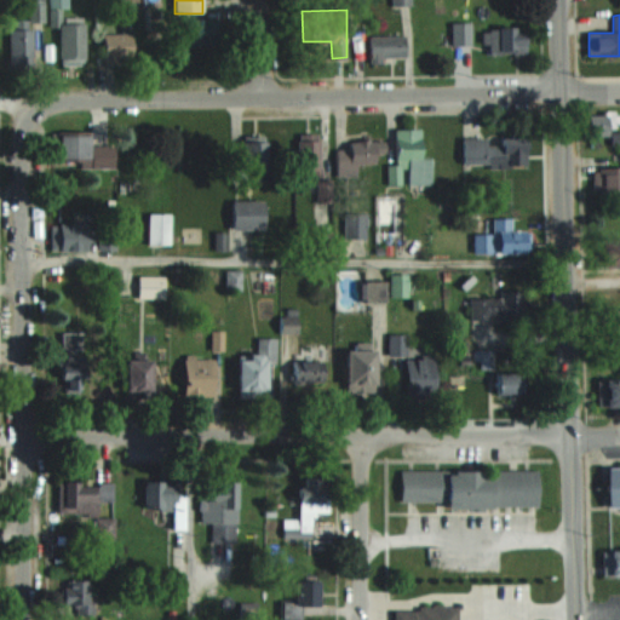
[(86,65),(86,19),(61,19),(61,65),(86,65)]
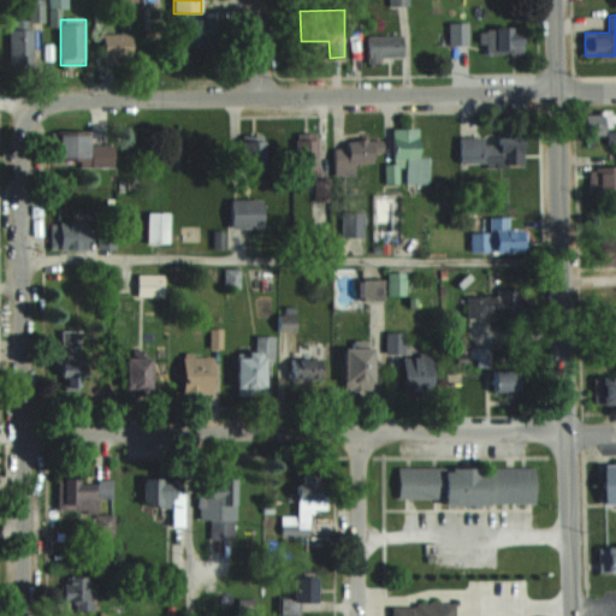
[(184,46),(214,46),(214,19),(184,19),(184,46)]
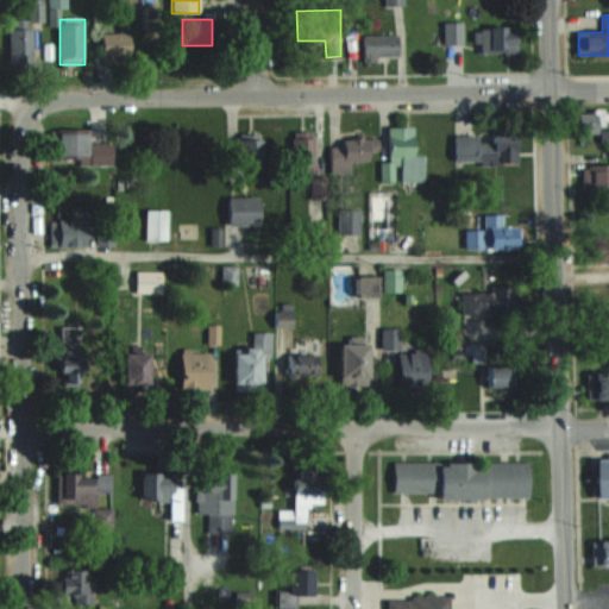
[(445,44),(464,44),(464,24),(445,24),(445,44)]
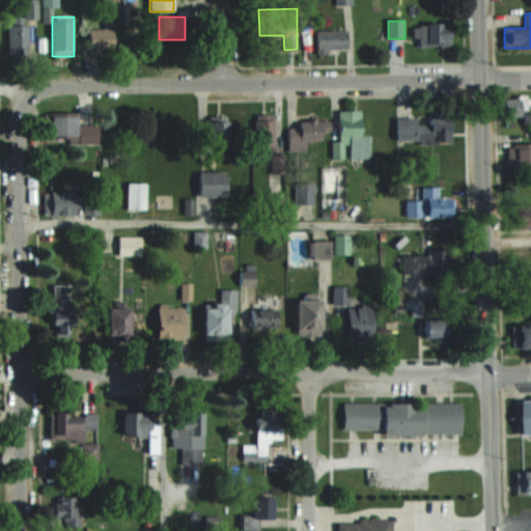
[(29,24),(8,24),(8,62),(29,62),(29,24)]
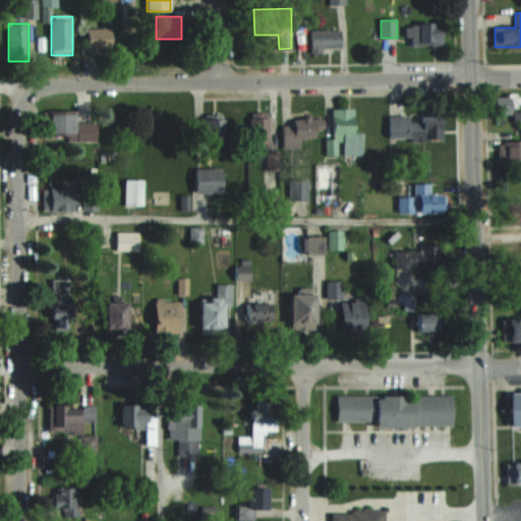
[(436,33),(436,24),(411,24),(411,46),(444,46),(444,33),(436,33)]
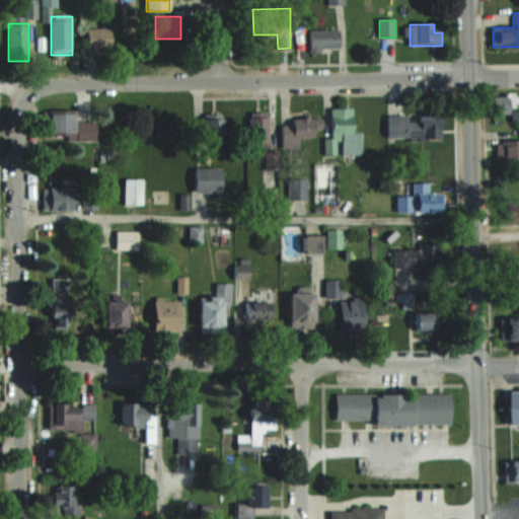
[(112,28),(86,28),(86,52),(112,52),(112,28)]
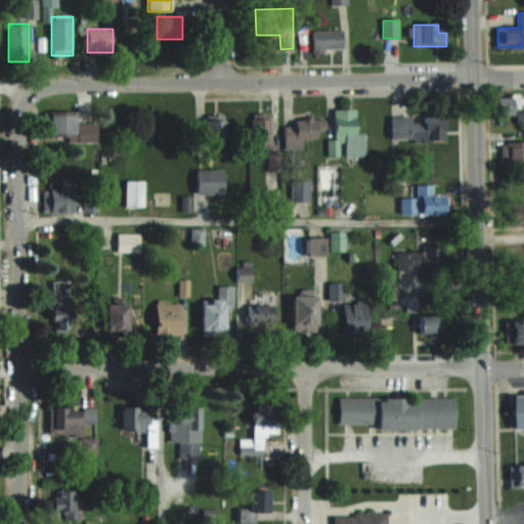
[(344,51),(344,30),(313,30),(313,51),(344,51)]
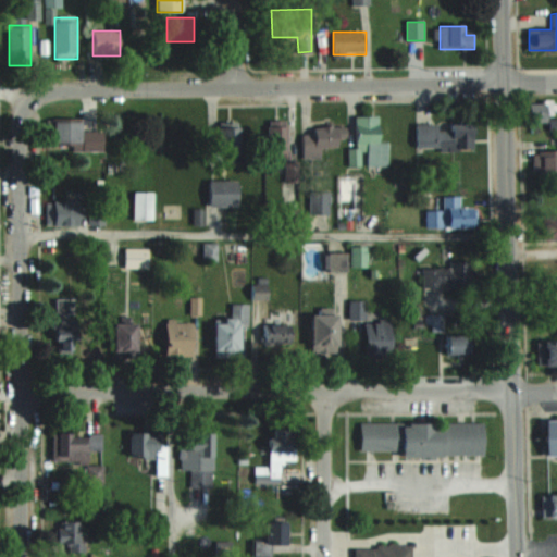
[(553,100),(525,100),(525,121),(553,121),(553,100)]
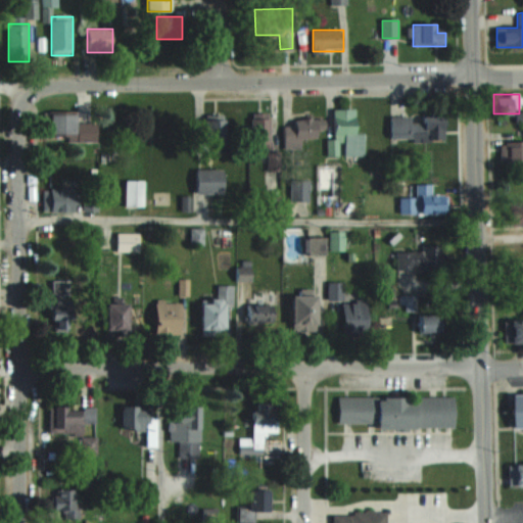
[(358,109),(336,109),(335,144),(344,144),(344,155),(365,155),(365,134),(358,134),(358,109)]
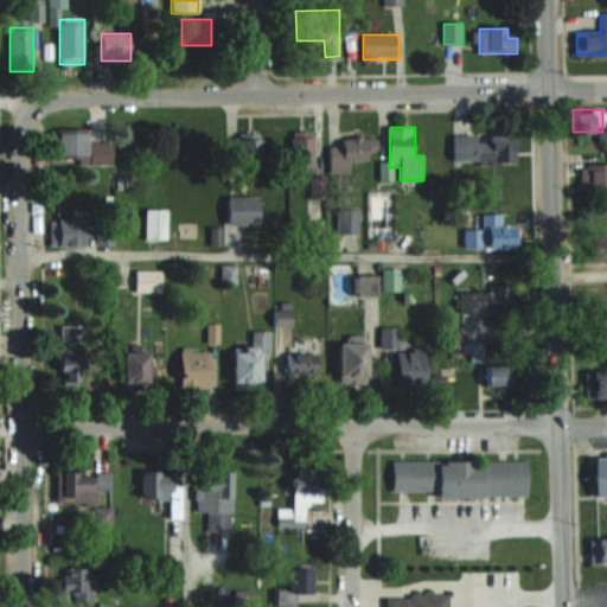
[(90,129),(55,129),(55,163),(90,163),(90,129)]
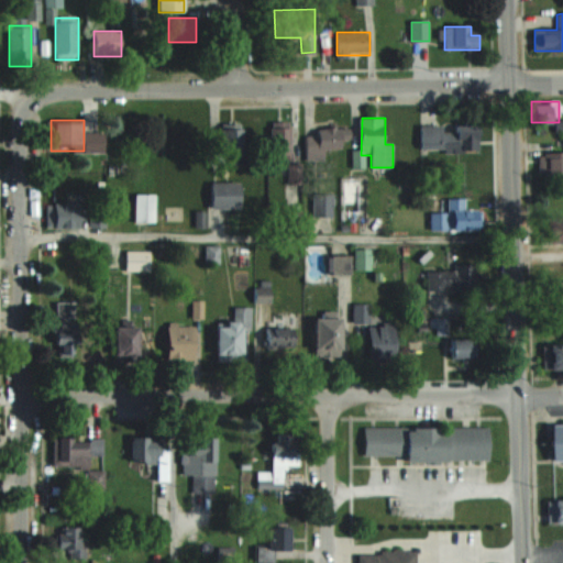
[(420,125),(420,154),(479,154),(479,125),(420,125)]
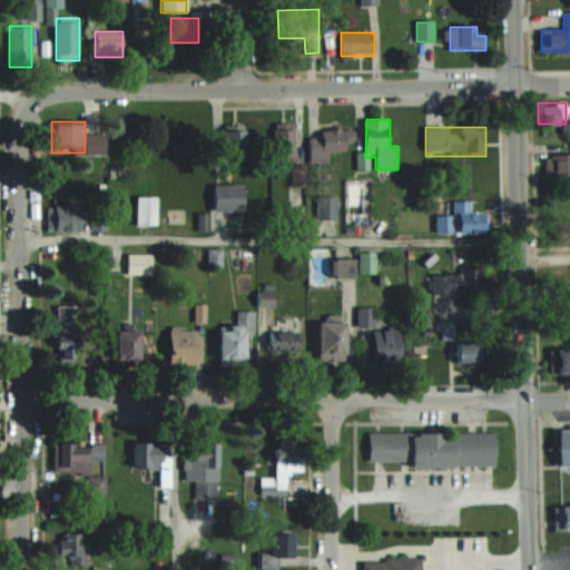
[(274,163),(295,163),(295,128),(274,128),(274,163)]
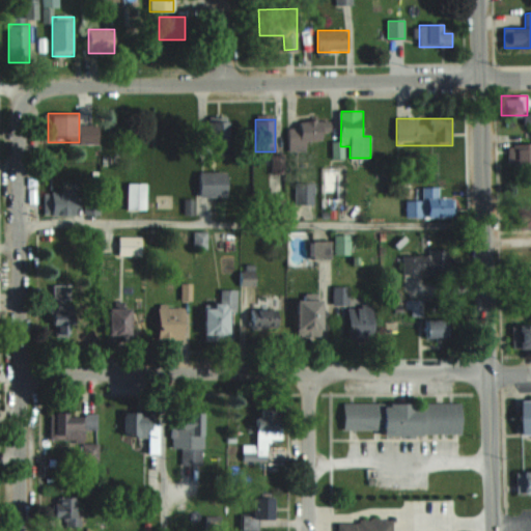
[(290,129),(290,147),(312,147),(312,141),(329,141),(329,120),(298,120),(298,129),(290,129)]
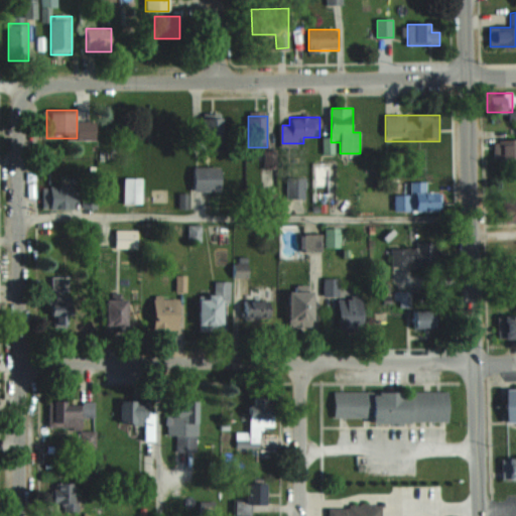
[(224,119),(203,119),(203,143),(224,143),(224,119)]
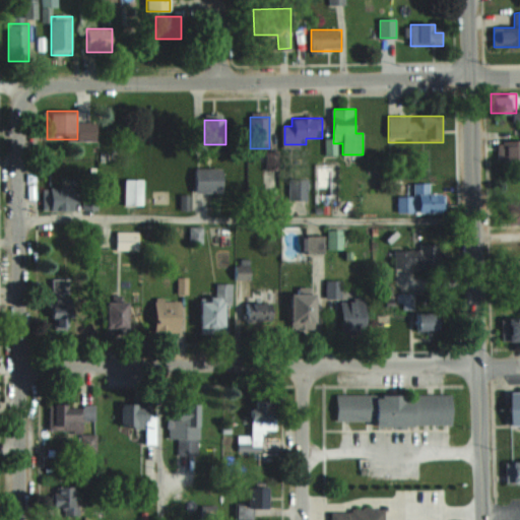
[(98,141),(98,124),(78,124),(78,141),(98,141)]
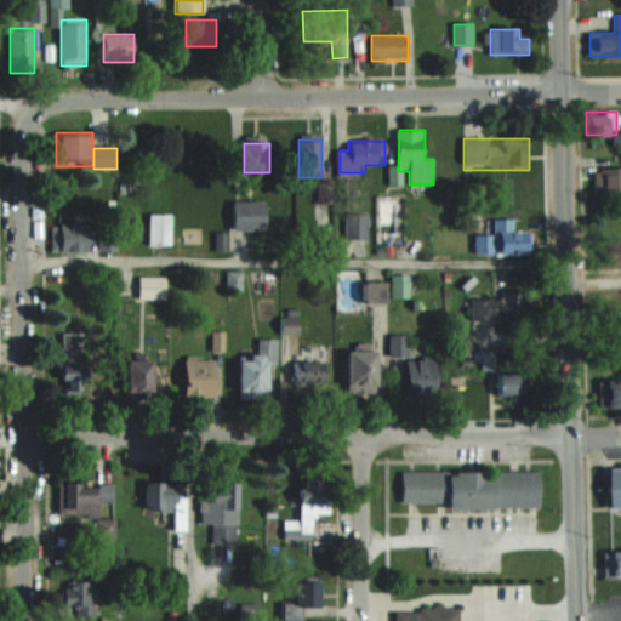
[(620,169),(596,169),(596,192),(620,192),(620,169)]
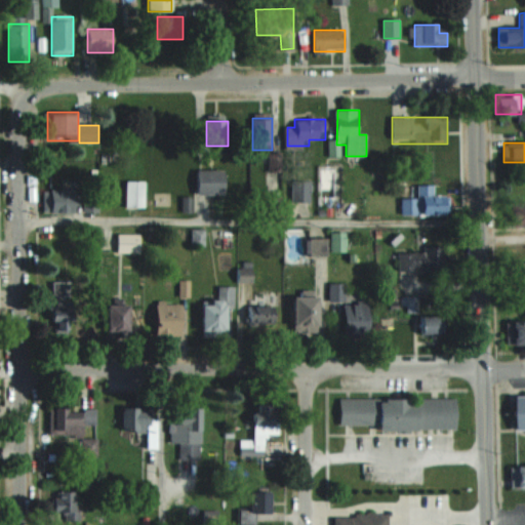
[(226,170),(197,170),(197,195),(226,195),(226,170)]
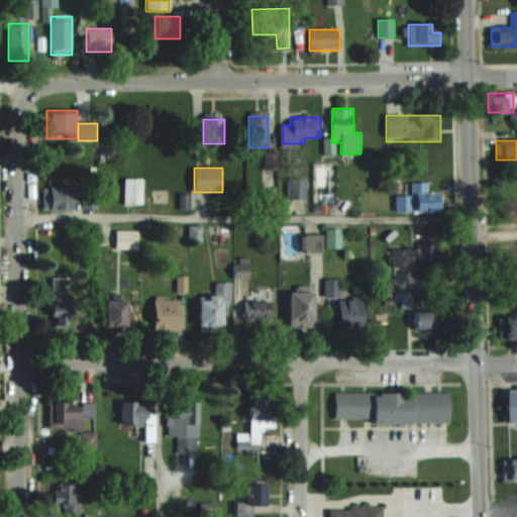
[(143,179),(124,179),(124,204),(143,204),(143,179)]
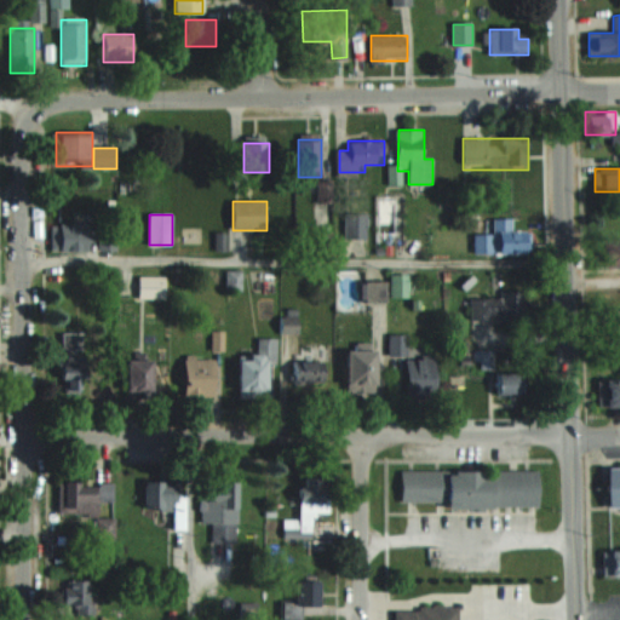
[(345,239),(368,239),(368,214),(337,214),(337,230),(345,230),(345,239)]
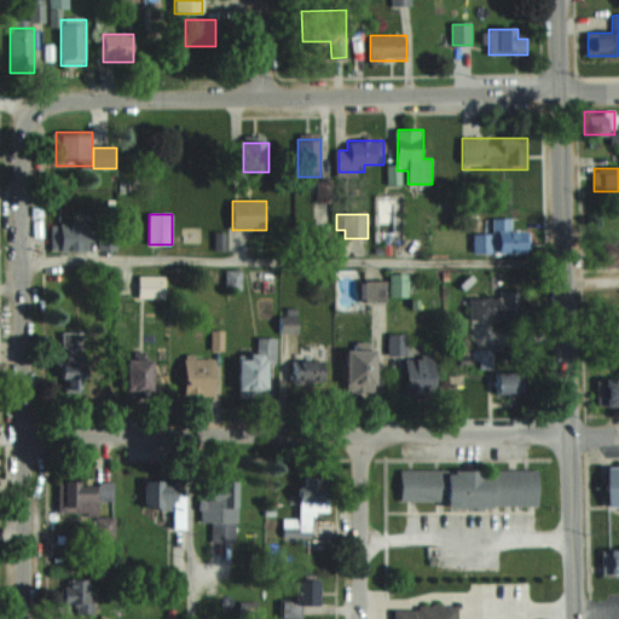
[(474,253),(531,253),(531,231),(513,231),(513,219),(493,218),(493,235),(474,235),(474,253)]
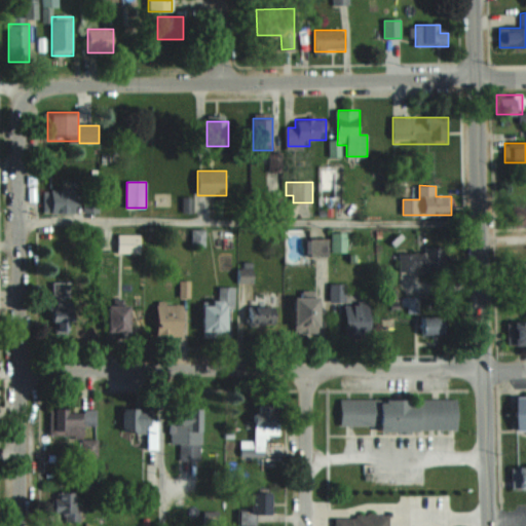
[(43,191),(43,213),(77,213),(77,191),(43,191)]
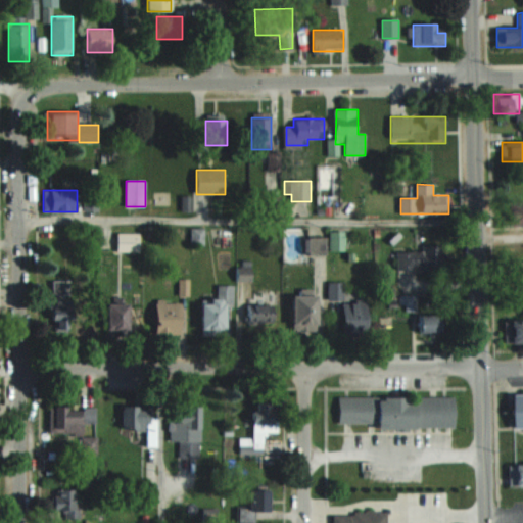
[(522,226),(522,202),(508,203),(508,227),(522,226)]
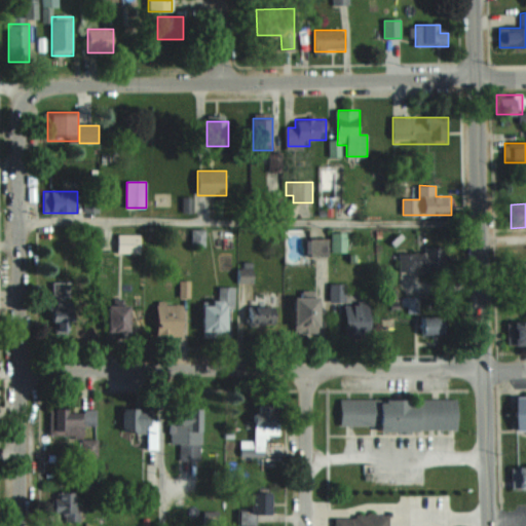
[(203,246),(203,230),(192,230),(193,246),(203,246)]
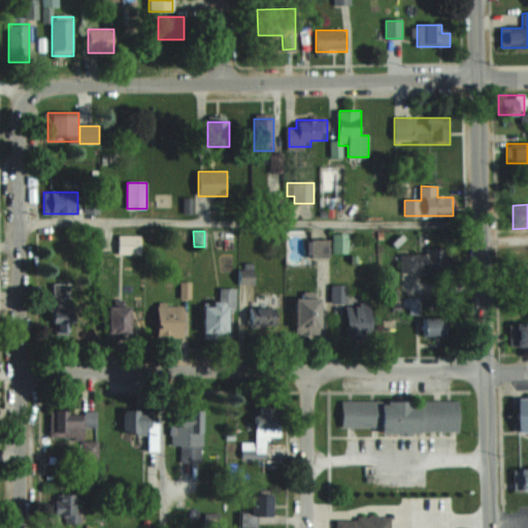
[(141,254),(141,235),(119,235),(119,254),(141,254)]
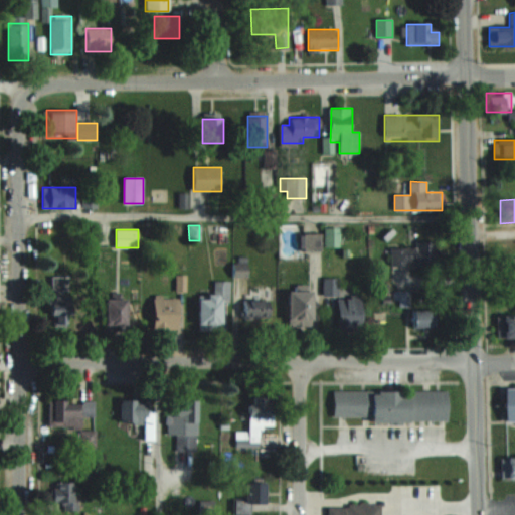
[(392,266),(437,266),(437,241),(416,241),(416,246),(392,246),(392,266)]
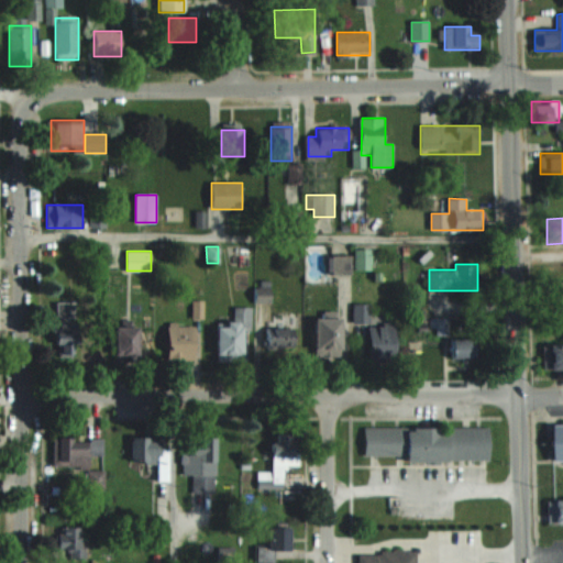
[(55,302),(55,354),(77,354),(77,302),(55,302)]
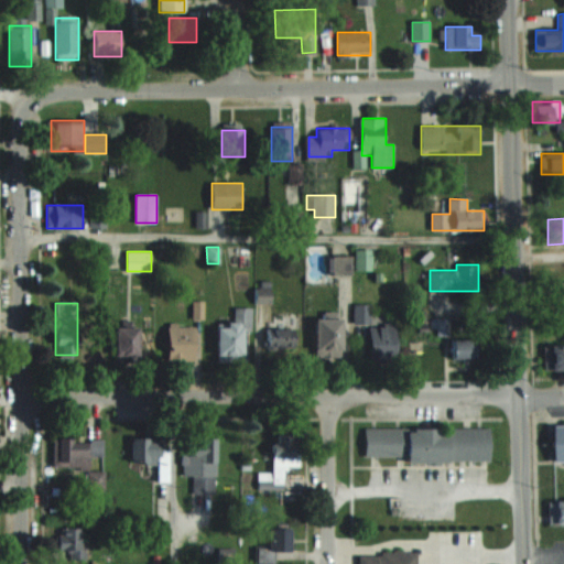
[(369,304),(355,304),(355,338),(369,338),(369,304)]
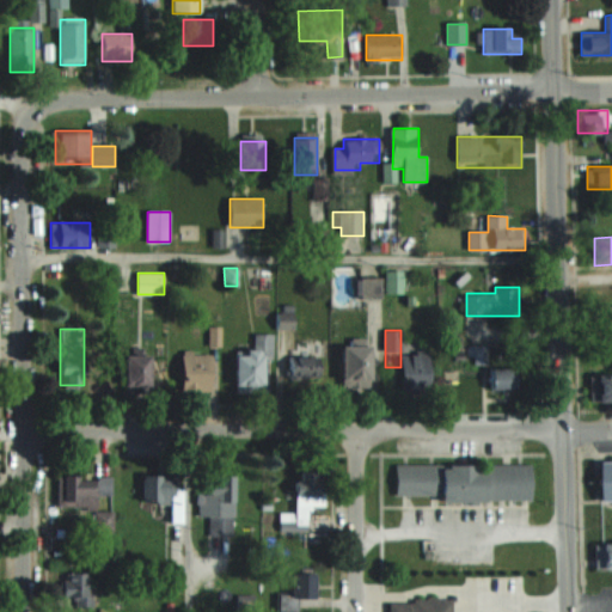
[(271,334),(255,334),(255,350),(237,350),(237,392),(270,392),(271,334)]
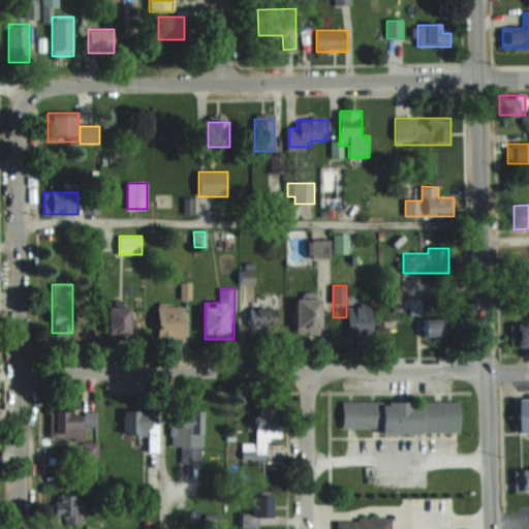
[(277,293),(254,293),(254,328),(277,328),(277,293)]
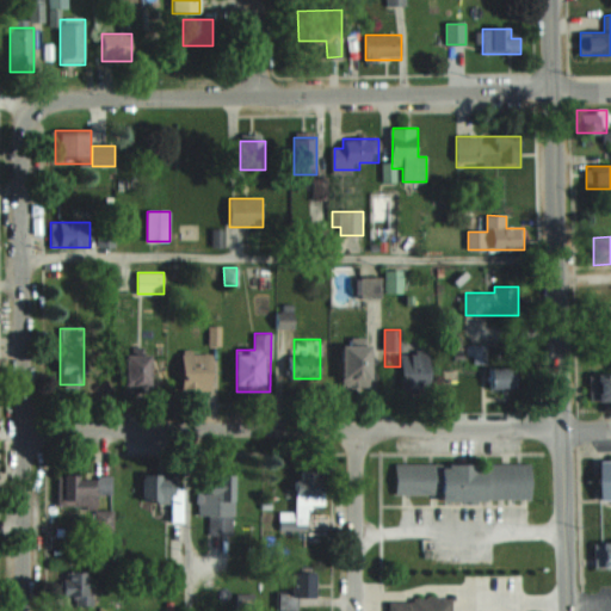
[(372,344),(344,344),(344,386),(372,386),(372,344)]
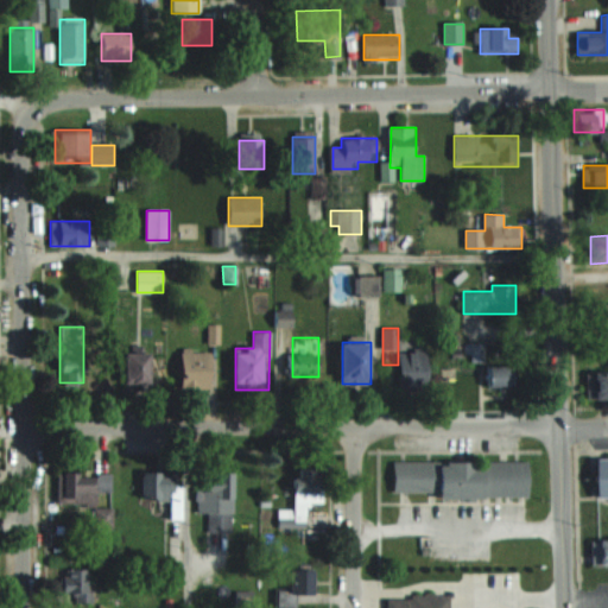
[(485,362),(485,343),(472,343),(472,362),(485,362)]
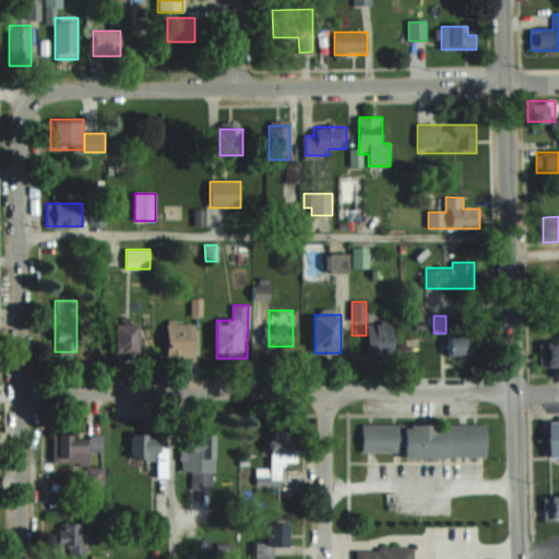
[(168,356),(195,356),(195,323),(168,323),(168,356)]
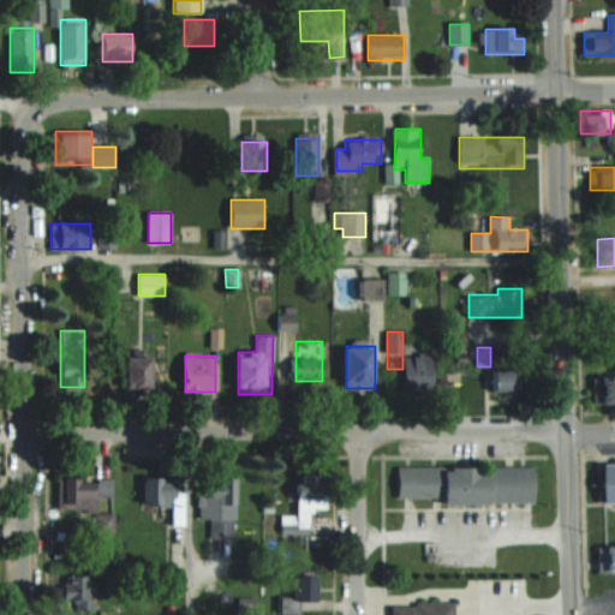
[(405,356),(405,394),(433,394),(433,356),(405,356)]
